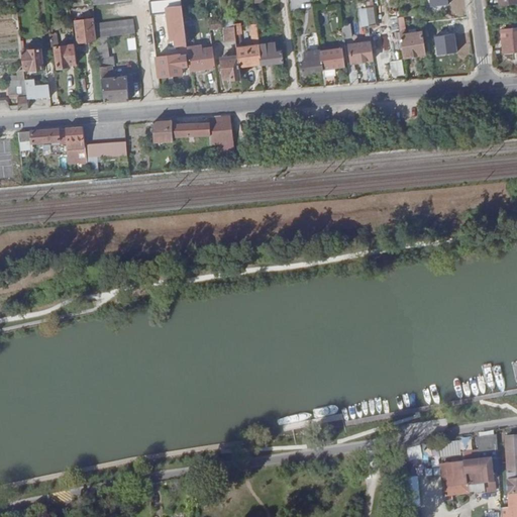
[(147,0),(149,10),(168,8),(167,0),(150,0),(147,0)]
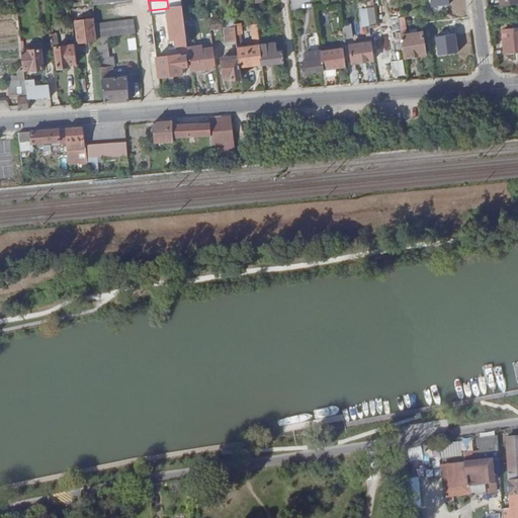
[(172,34),(185,33),(180,0),(167,0),(168,8),(172,34)]
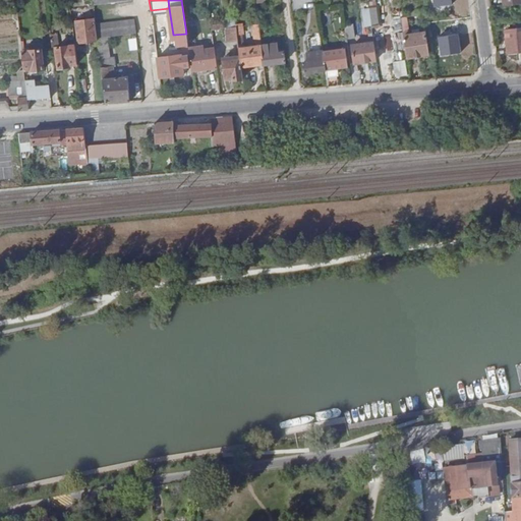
[(399,43),(394,8),(387,9),(389,23),(377,25),(379,46),(399,43)]
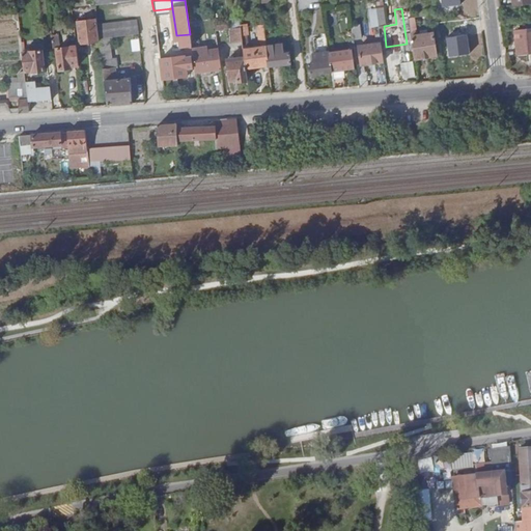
[(383,11),(375,12),(375,17),(376,21),(384,20),(383,11)]
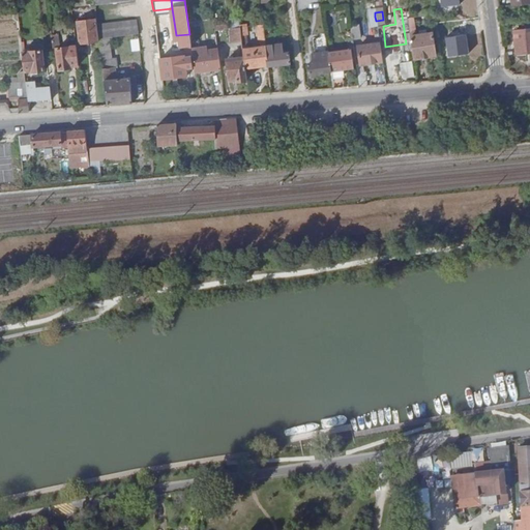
[(98,37),(96,23),(95,17),(75,20),(77,35),(78,41),(98,39),(98,37)]
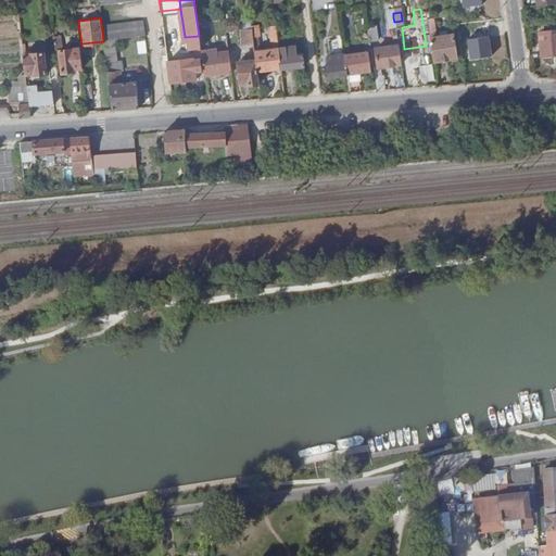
[(384,45),(369,47),(373,67),(381,66),(400,63),(394,22),(393,17),(386,17),(387,21),(390,21),(391,29),(386,30),(387,37),(383,37),(384,45)]
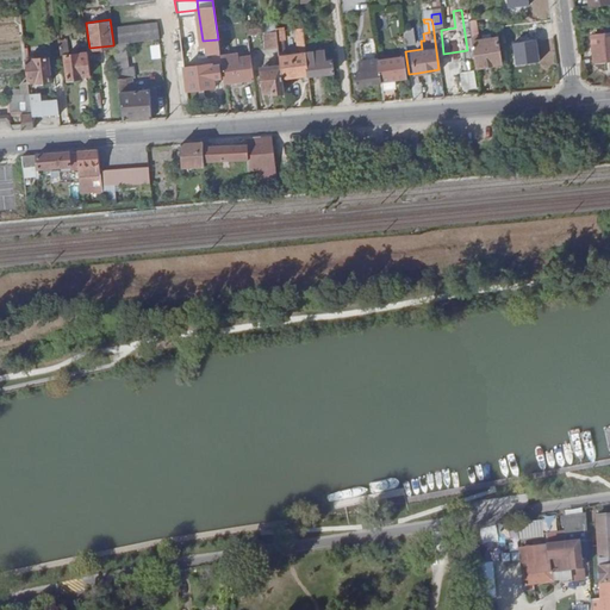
[(113,43),(126,42),(129,42),(138,41),(148,39),(157,38),(159,38),(156,22),(145,23),(136,24),(128,25),(118,26),(111,26),(113,43)]
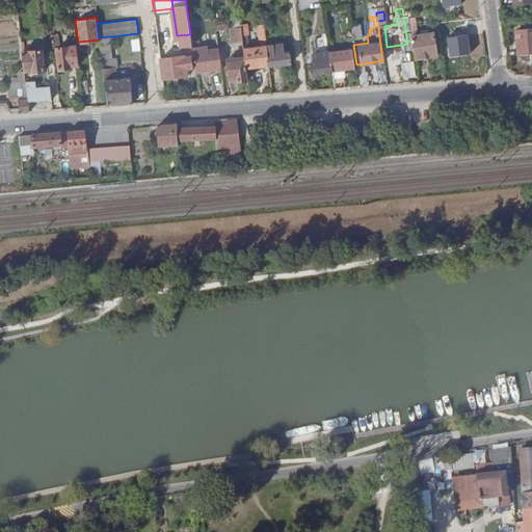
[(232,42),(241,41),(239,26),(239,20),(229,21),(230,29),(232,42)]
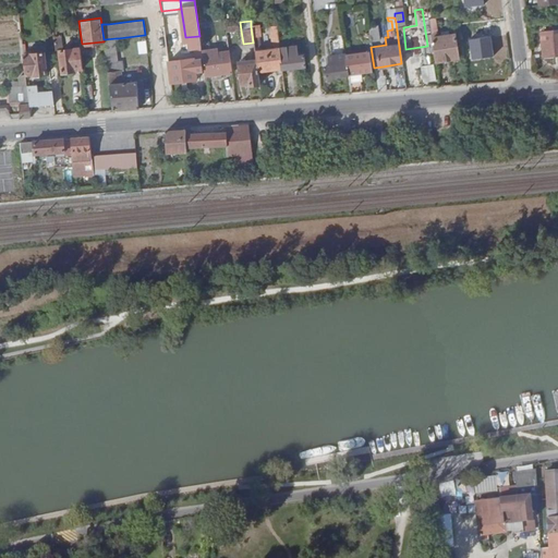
[(371,26),(373,41),(379,40),(378,25),(371,26)]
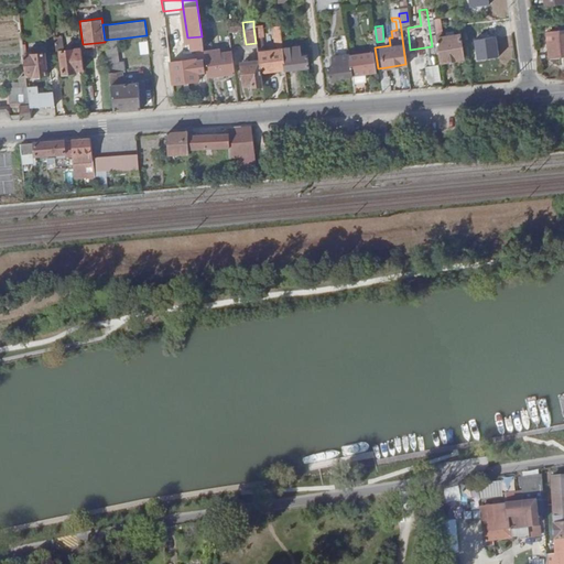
[(281,50),(277,50),(262,52),(259,26),(253,28),(256,43),(259,63),(260,72),(284,68),(281,50)]
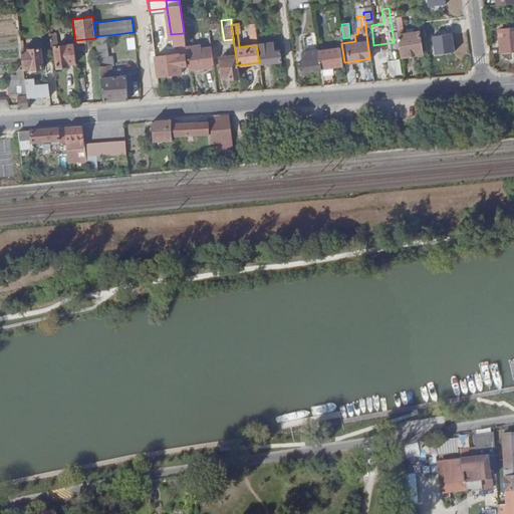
[(513,28),(508,29),(499,30),(502,52),(513,50),(513,28)]
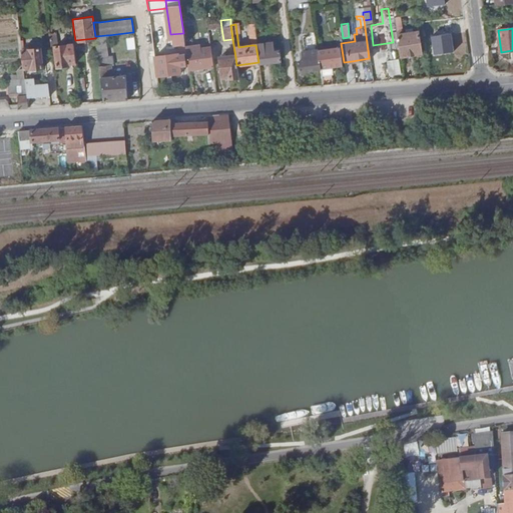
[(183,33),(170,34),(171,45),(184,44),(183,33)]
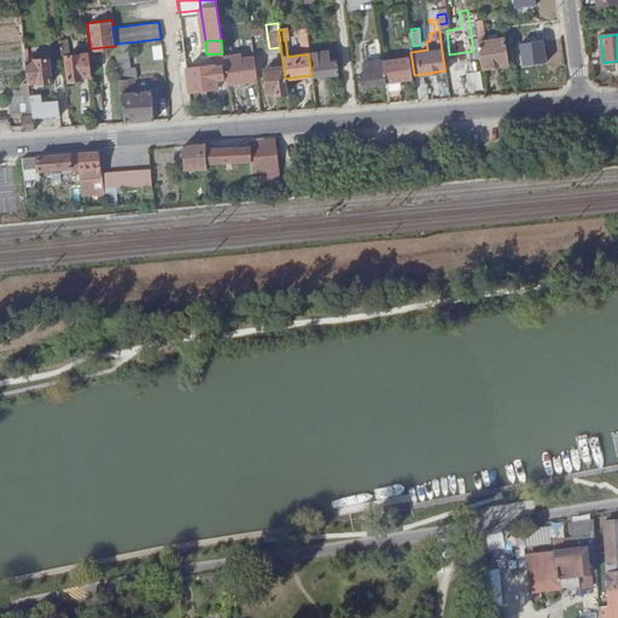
[(94,74),(91,48),(89,41),(83,42),(85,53),(75,54),(74,44),(66,44),(71,79),(85,77),(85,75),(94,74)]
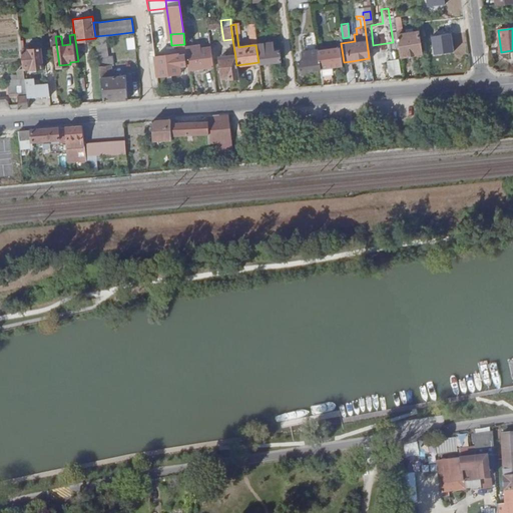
[(129,95),(126,77),(126,74),(113,76),(111,67),(113,67),(112,58),(109,58),(106,35),(95,36),(95,38),(103,100),(129,98),(129,95)]
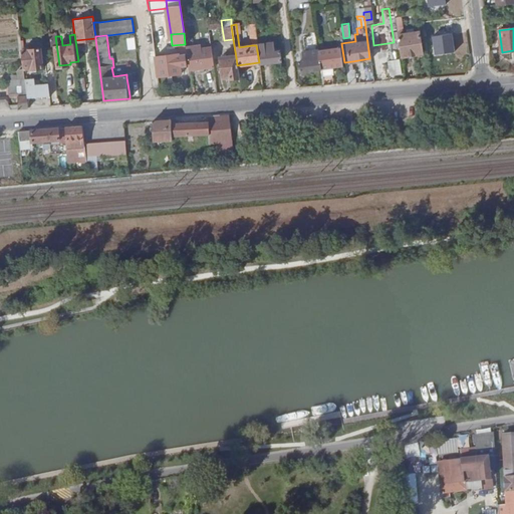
[(418,36),(398,39),(401,60),(422,57),(418,36)]
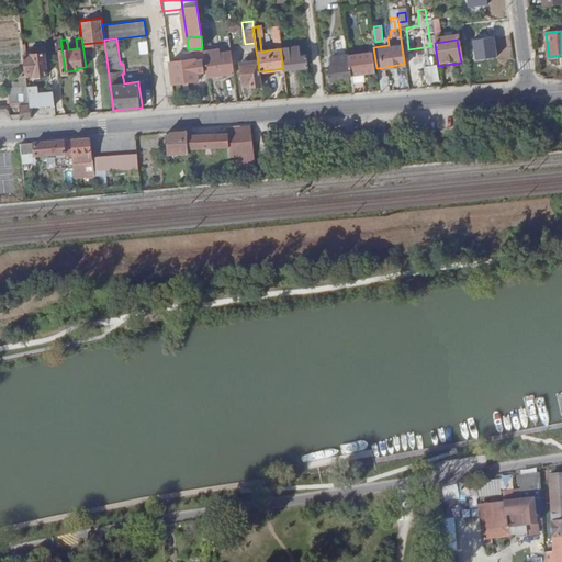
[(147,41),(138,42),(139,55),(148,54),(147,41)]
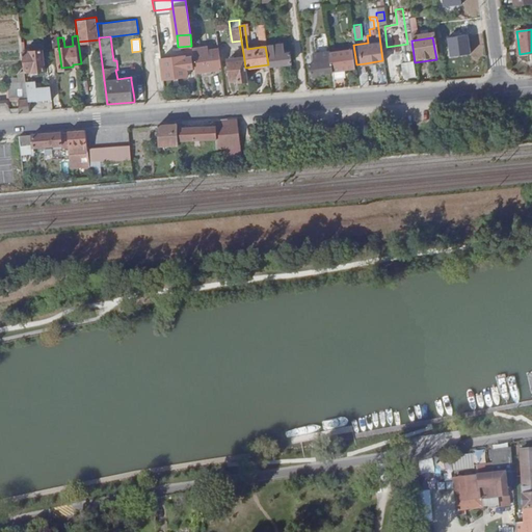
[(265,47),(268,64),(288,62),(288,53),(282,53),(281,44),(265,45),(265,47)]
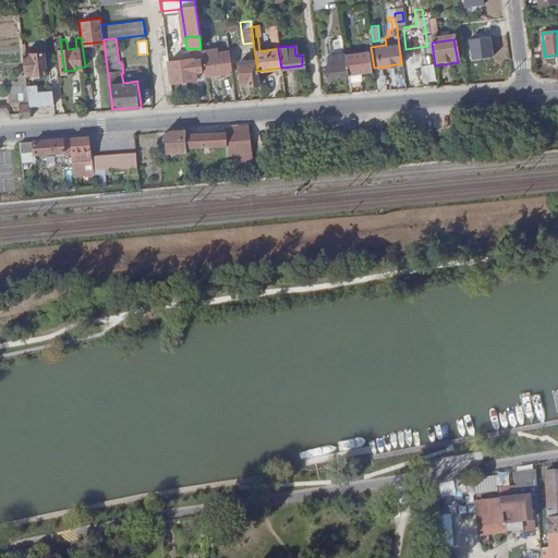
[(228,50),(202,53),(202,59),(204,70),(205,75),(231,72),(228,50)]
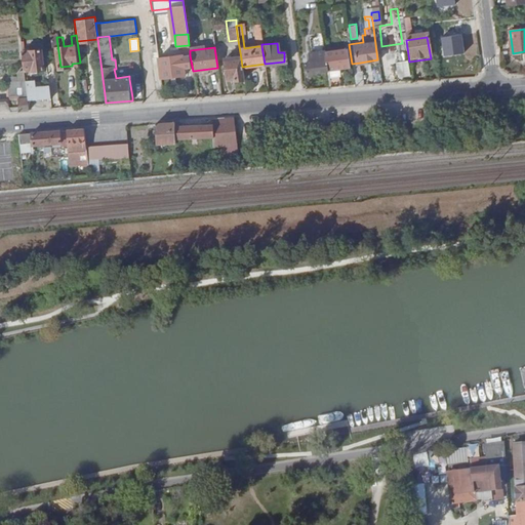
[(42,49),(23,51),(26,70),(34,69),(34,71),(45,69),(42,49)]
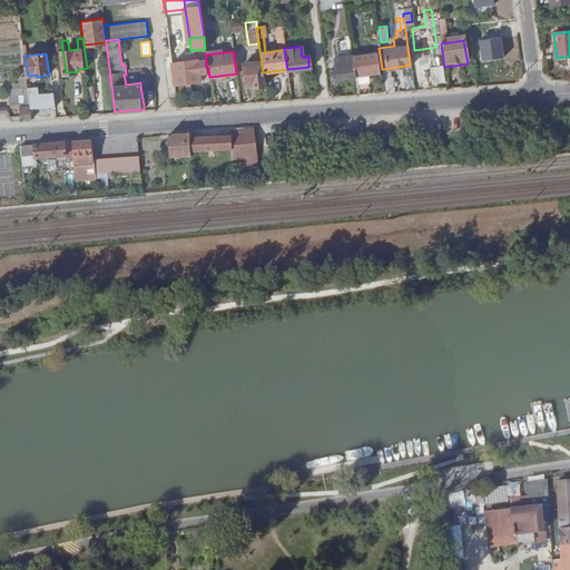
[(352,58),(351,53),(334,57),(335,68),(331,68),(332,78),(354,76),(352,58)]
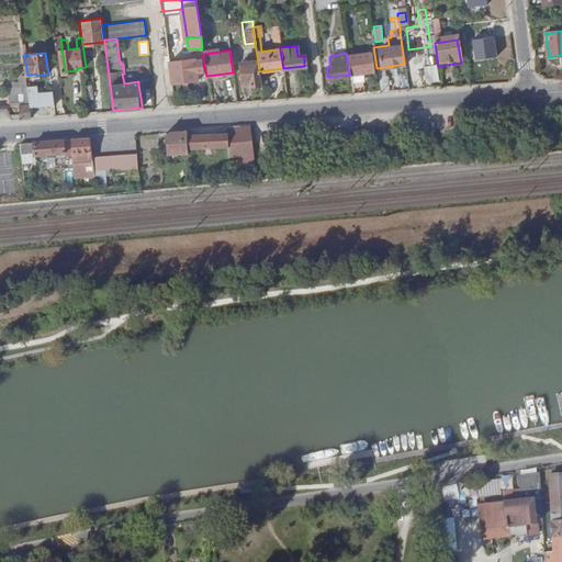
[(369,54),(347,57),(349,75),(351,92),(362,91),(360,74),(371,72),(369,54)]
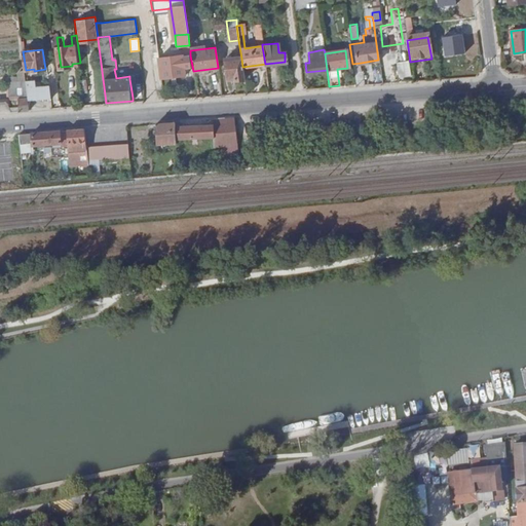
[(181,55),(158,59),(161,77),(184,74),(183,67),(192,66),(190,55),(181,57),(181,55)]
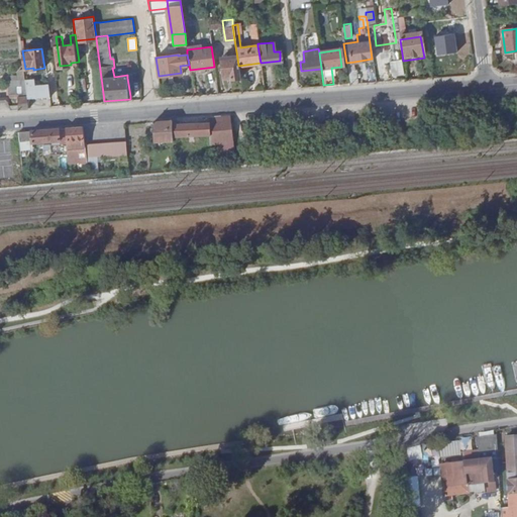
[(238,66),(237,58),(220,60),(223,80),(239,78),(238,66)]
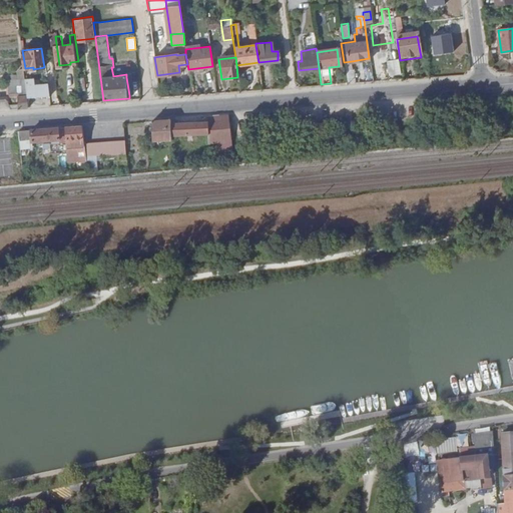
[(353,69),(352,61),(344,62),(345,71),(353,69)]
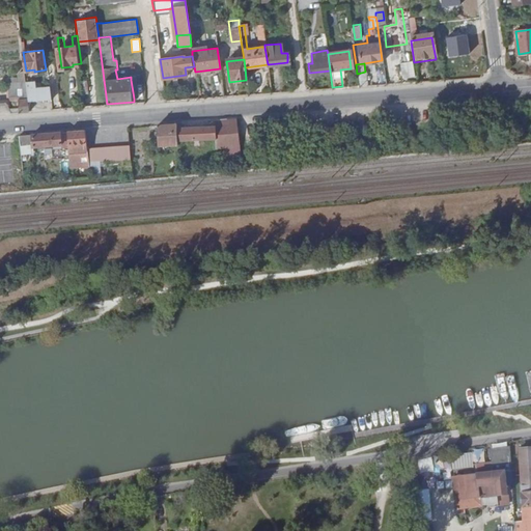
[(365,72),(357,74),(359,85),(366,84),(365,72)]
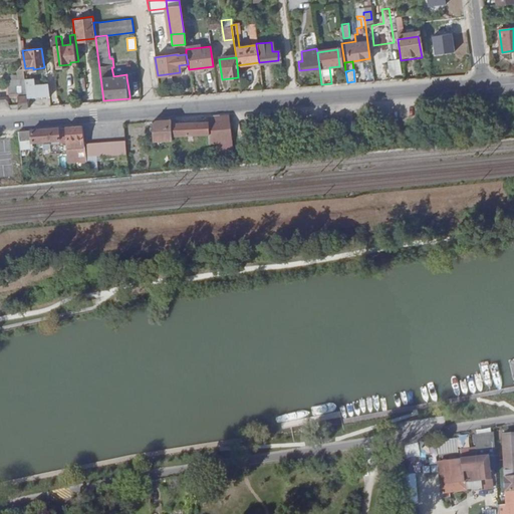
[(26,77),(28,95),(51,93),(49,81),(36,82),(35,76),(26,77)]
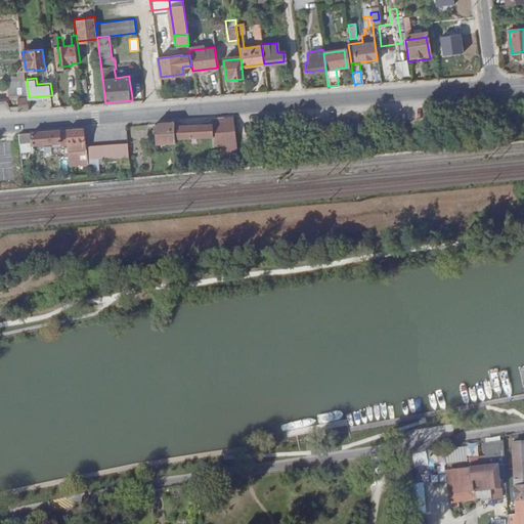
[(29,97),(27,79),(9,81),(10,96),(19,95),(19,98),(22,110),(31,108),(29,97)]
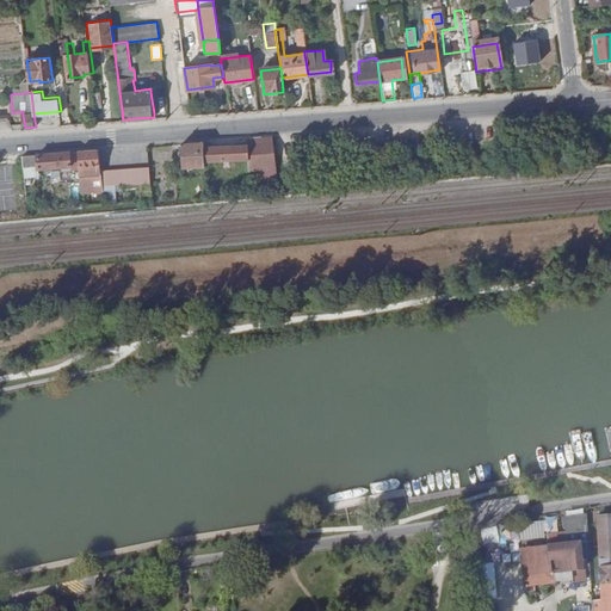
[(0,130),(10,130),(10,118),(0,118),(0,130)]
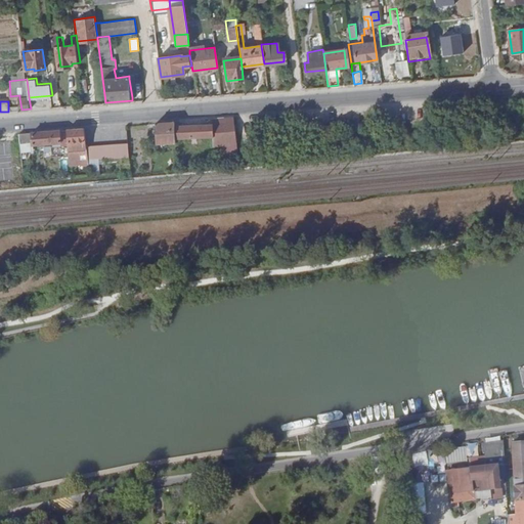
[(178,125),(179,136),(216,133),(217,142),(238,140),(236,127),(235,116),(214,118),(215,122),(178,125)]
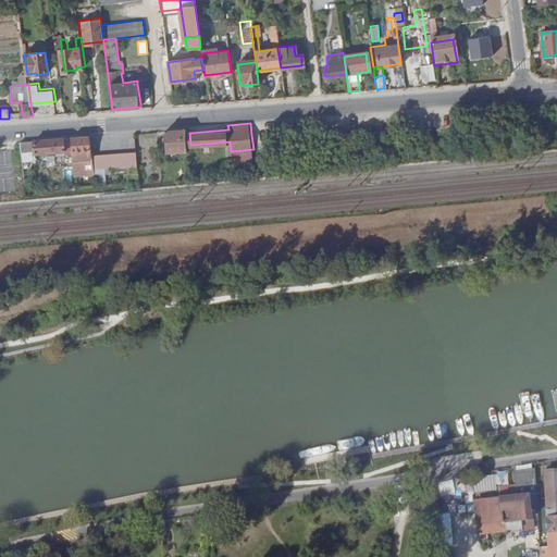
[(190,149),(190,145),(189,133),(188,127),(169,130),(171,151),(190,149)]
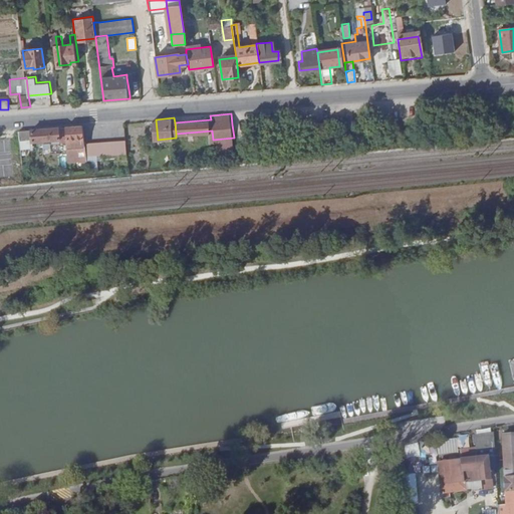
[(67,126),(68,137),(69,147),(86,146),(86,141),(85,130),(84,125),(67,126)]
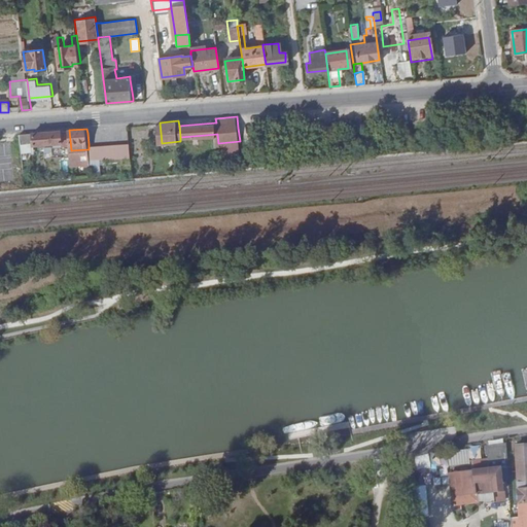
[(22,134),(22,141),(35,141),(35,144),(64,142),(64,140),(70,140),(69,130),(22,134)]
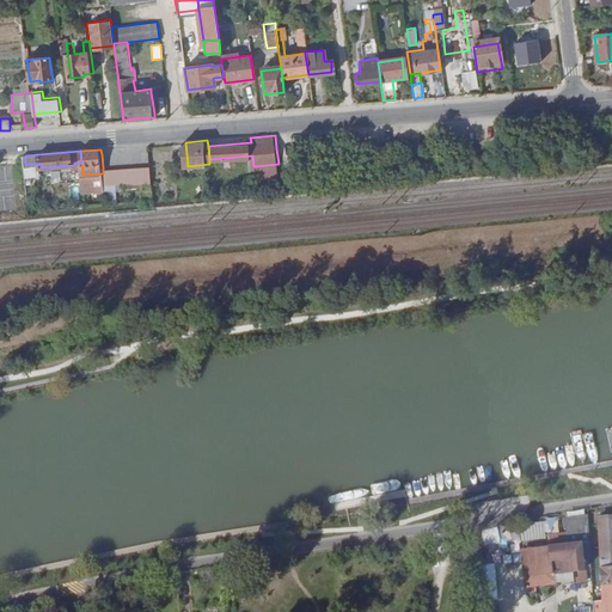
[(105,183),(152,182),(151,165),(103,167),(103,173),(105,183)]
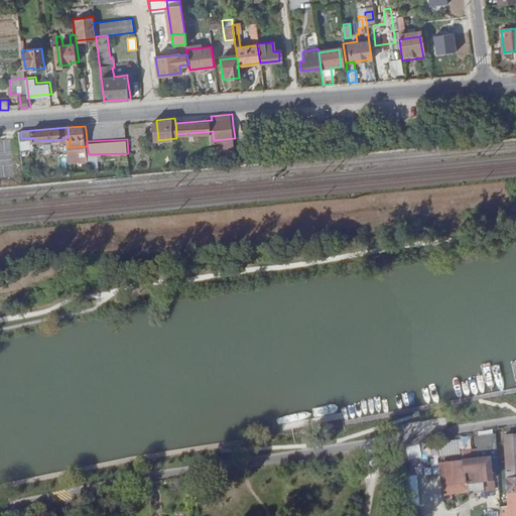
[(509,507),(501,507),(501,513),(501,515),(515,515),(515,435),(505,436),(509,507)]
